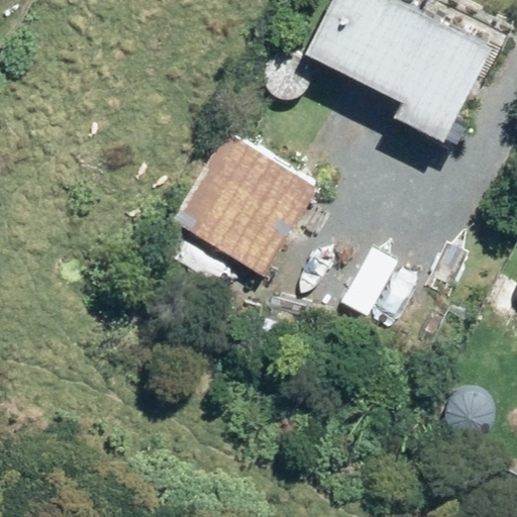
[(330,0),(304,55),(400,103),(394,116),(445,141),(492,46),(397,0),(330,0)]
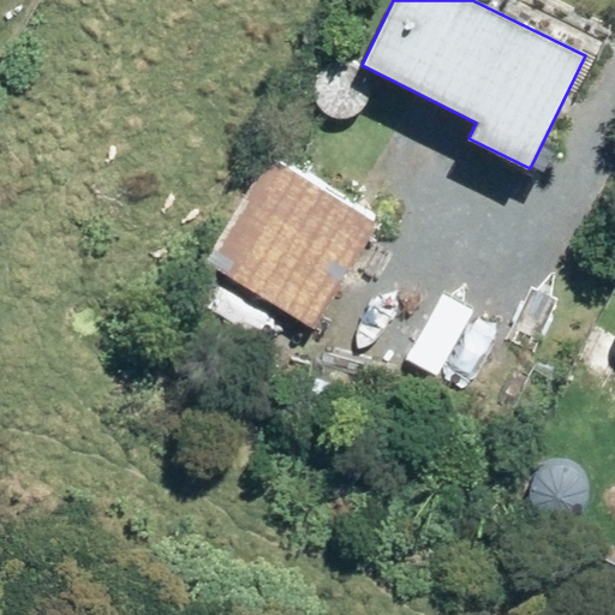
[(311,329),(377,222),(270,157),(204,264),(311,329)]
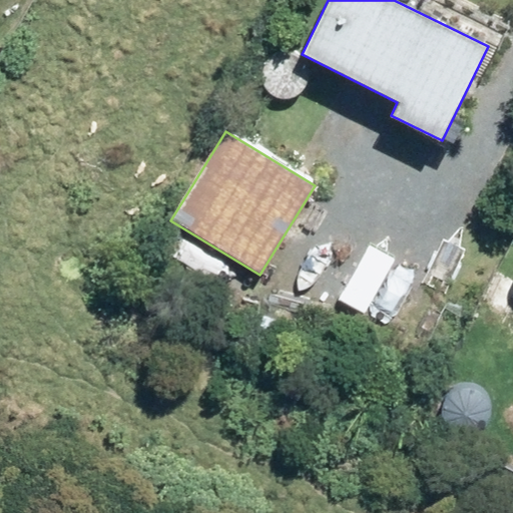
[(366,326),(401,267),(373,250),(365,264),(348,253),(324,294),(338,302),(336,307),(366,326)]
